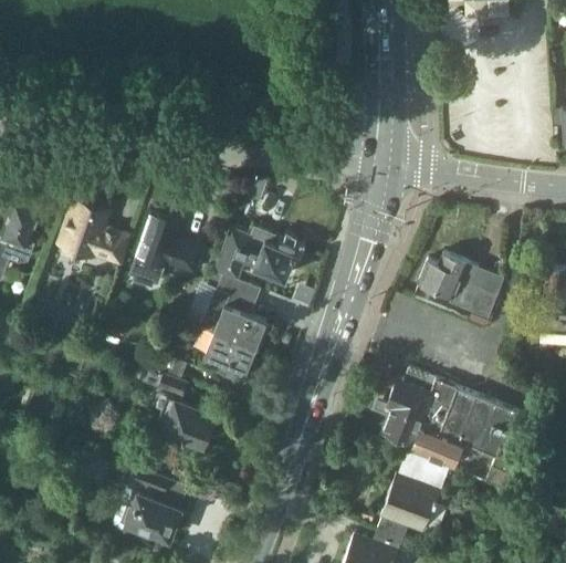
[(564,126),(564,145),(565,144),(565,107),(563,108),(563,111),(554,111),(554,126),(564,126)]
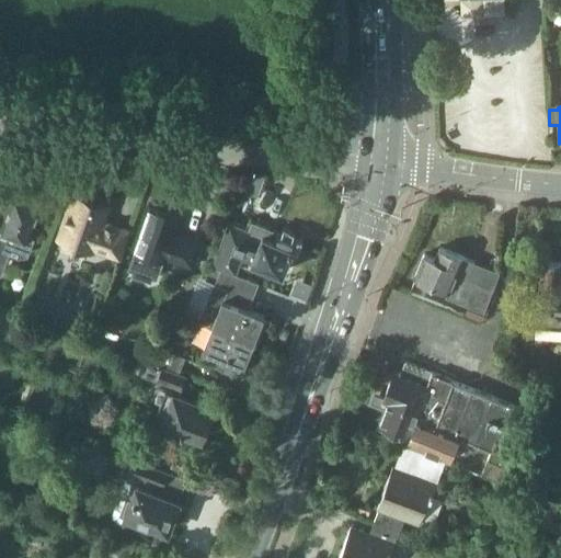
[(59,241),(92,253),(93,251),(118,260),(127,235),(107,228),(107,229),(102,227),(107,209),(73,197),(59,241)]
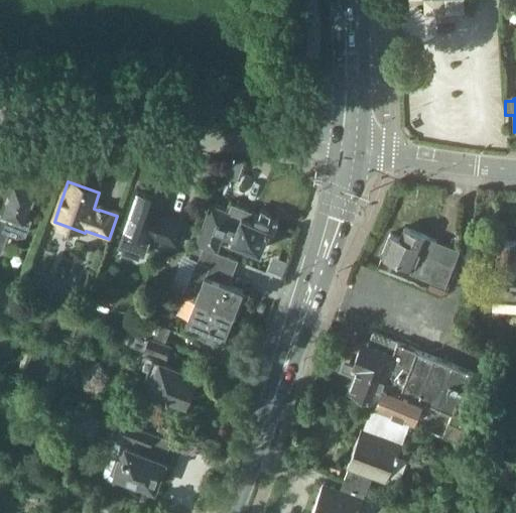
[(0,213),(0,255),(1,256),(9,236),(17,240),(26,239),(32,223),(28,221),(38,195),(34,193),(34,188),(24,184),(21,187),(11,183),(0,213)]
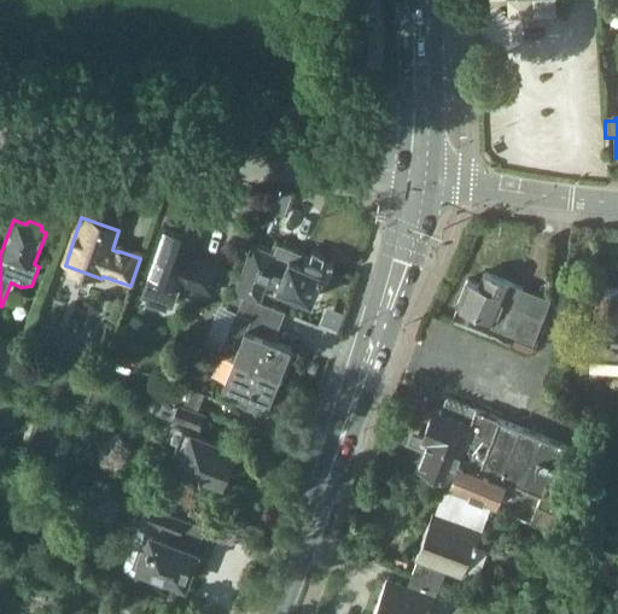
[(146,276),(150,278),(145,291),(175,302),(180,288),(184,290),(184,287),(211,297),(221,269),(200,262),(199,263),(193,261),(200,241),(163,228),(146,276)]
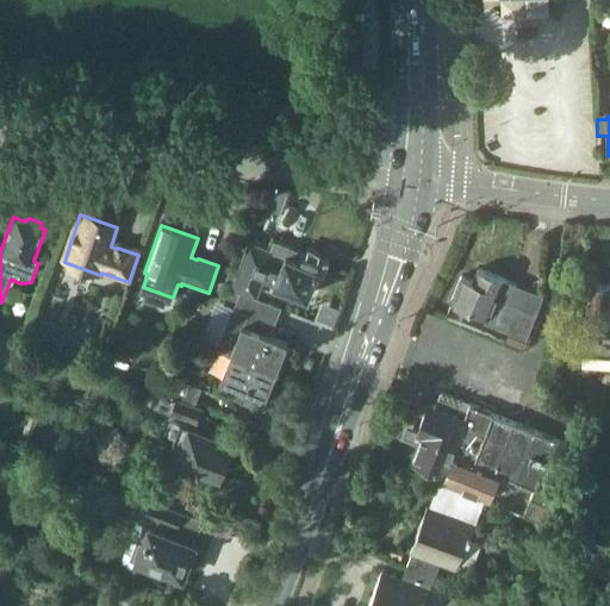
[(231,291),(231,292),(240,294),(248,298),(251,299),(260,280),(266,262),(271,252),(249,244),(231,291)]
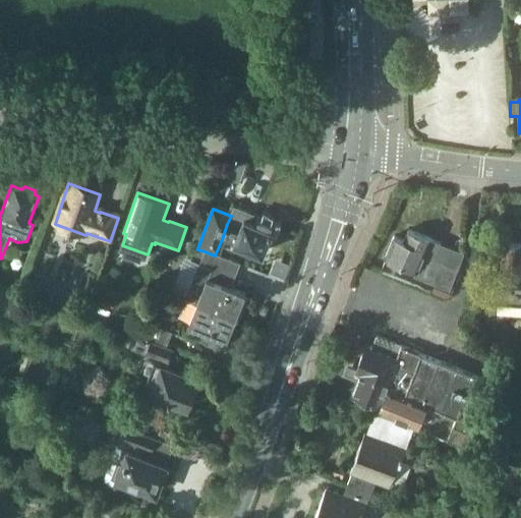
[(227,224),(222,239),(225,241),(263,255),(272,231),(271,231),(273,224),(233,209),(231,216),(227,224)]
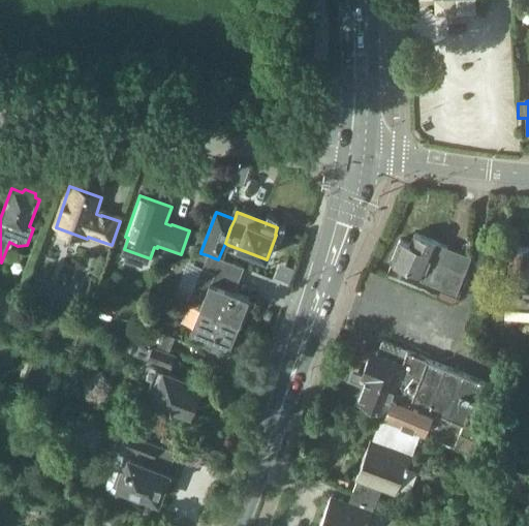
[(392,265),(424,278),(422,282),(456,297),(464,275),(441,266),(447,251),(437,247),(438,246),(414,236),(410,246),(400,243),(392,265)]
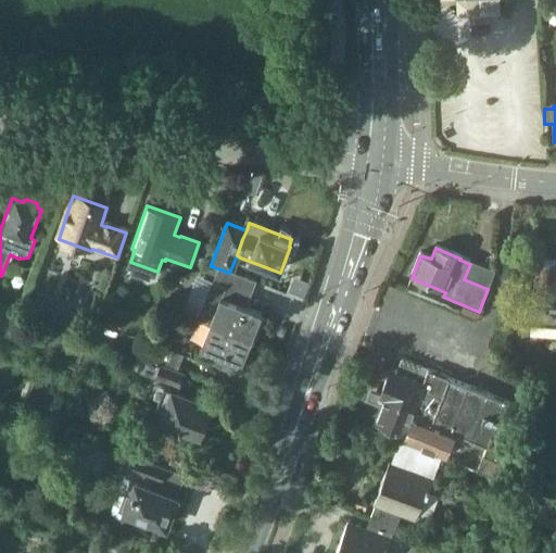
[(533,326),(555,327),(555,261),(535,260),(533,301),(534,301),(533,326)]
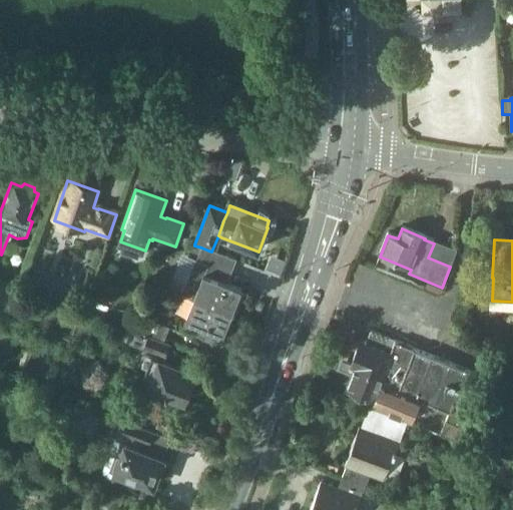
[(201,247),(183,296),(193,301),(194,300),(229,315),(239,291),(227,286),(236,262),(233,261),(211,251),(208,250),(201,247)]
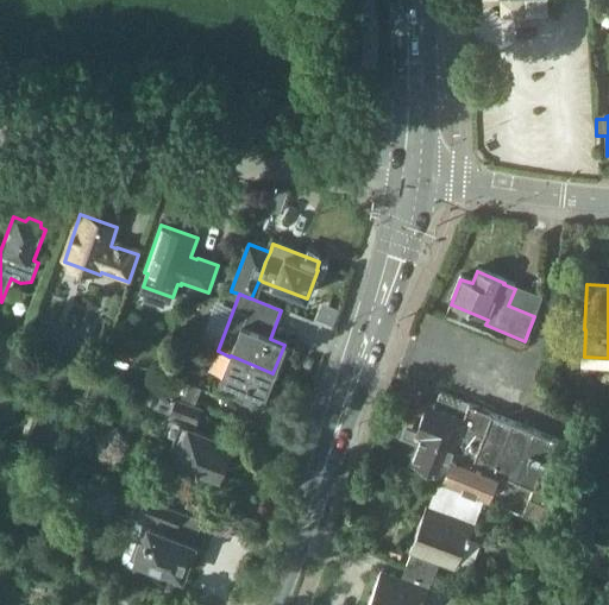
[(0,335),(0,353),(14,358),(19,342),(0,335)]
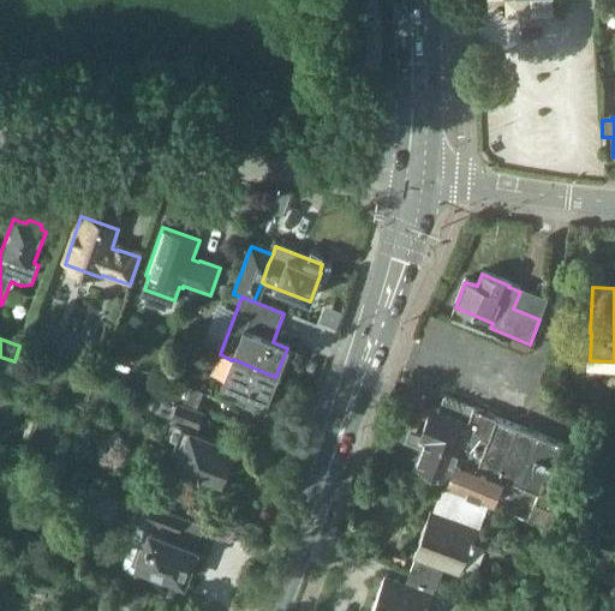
[(209,376),(224,382),(221,388),(264,405),(275,377),(233,359),(232,360),(232,361),(218,357),(209,376)]
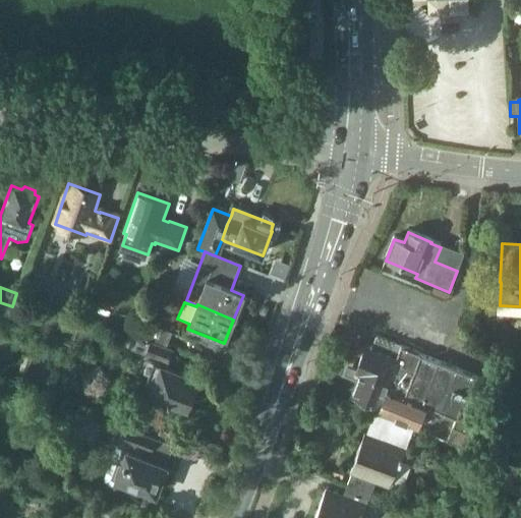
[(167,346),(171,333),(141,322),(136,335),(167,346)]
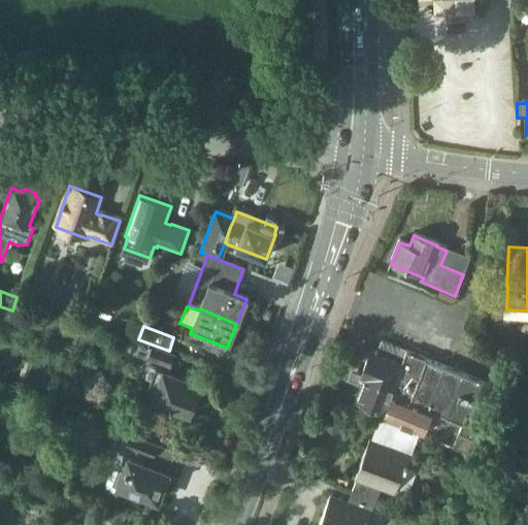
[(137,342),(133,354),(169,367),(173,356),(137,342)]
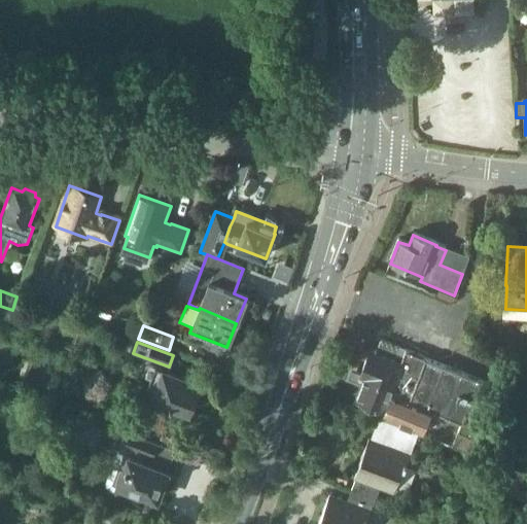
[(462,425),(458,433),(453,448),(470,454),(476,441),(471,439),(493,387),(381,343),(377,354),(374,353),(370,355),(362,373),(364,378),(355,400),(391,415),(388,422),(422,435),(431,413),(462,425)]
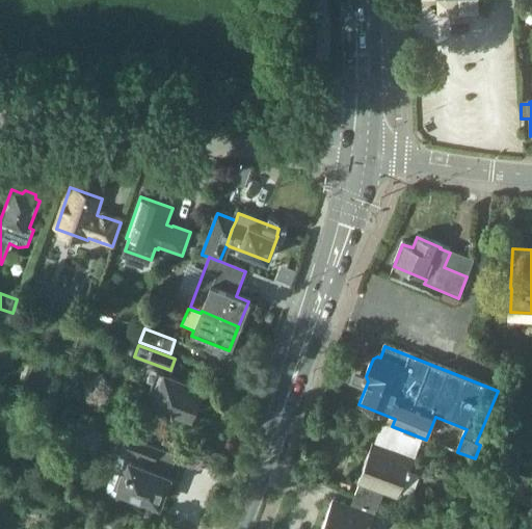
[(156,372),(152,385),(147,398),(192,416),(203,389),(156,372)]
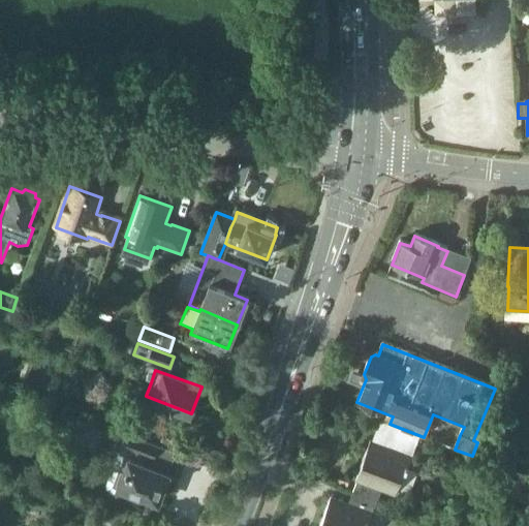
[(62,412),(53,437),(95,453),(97,447),(118,456),(107,487),(107,491),(111,494),(117,496),(120,488),(157,501),(157,500),(163,500),(166,491),(162,487),(167,474),(144,465),(147,457),(153,459),(157,447),(78,419),(62,412)]
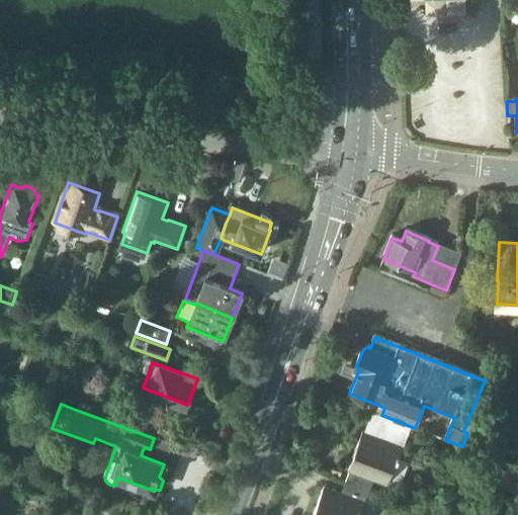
[(350,471),(346,484),(368,492),(369,493),(374,481),(399,491),(409,463),(399,459),(403,448),(361,432),(347,469),(350,471)]
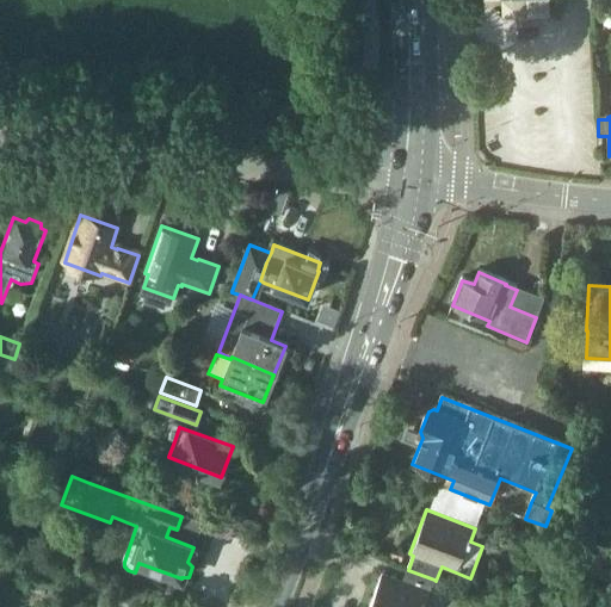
[(383,575),(370,606),(421,606),(423,605),(426,606),(436,581),(408,570),(402,583),(383,575)]
